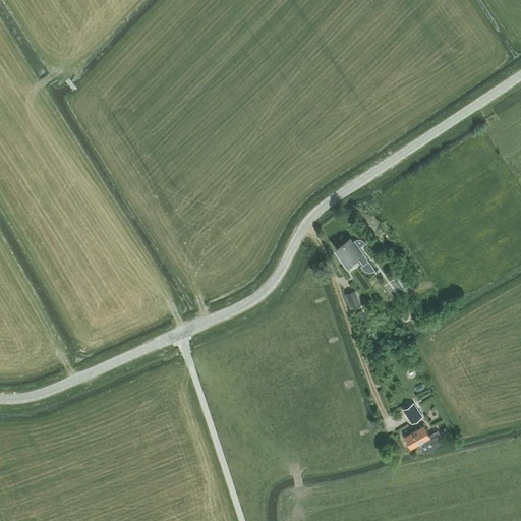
[(354,240),(352,241),(350,238),(337,247),(348,264),(357,256),(362,264),(360,266),(360,267),(361,266),(362,268),(363,269),(364,270),(365,271),(366,271),(368,272),(369,272),(371,272),(372,272),(373,271),(375,270),(377,272),(378,271),(359,246),(366,242),(365,241),(365,242),(364,241),(363,240),(363,239),(362,239),(361,238),(360,238),(359,238),(357,238),(356,239),(354,239),(353,239),(354,240)]
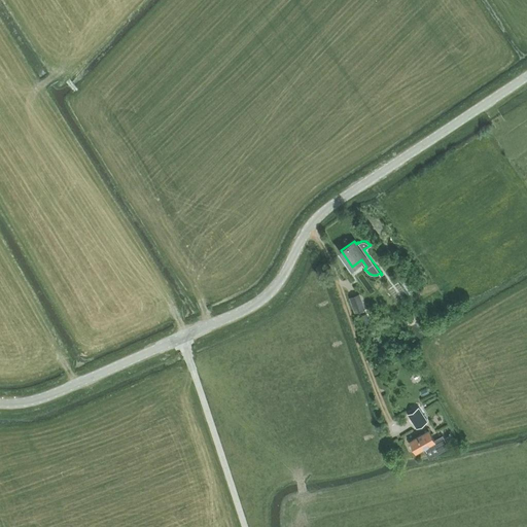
[(395,286),(401,297),(413,290),(407,279),(395,286)]
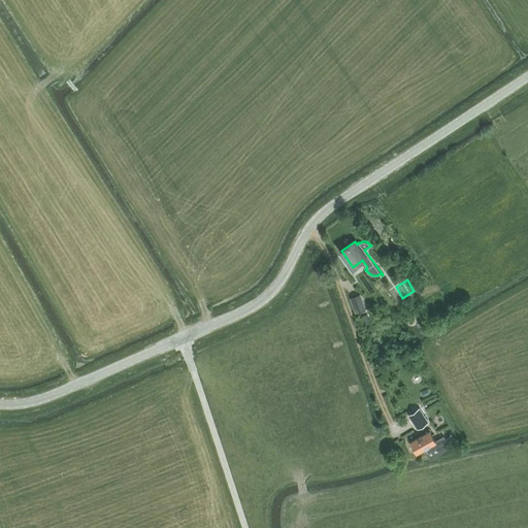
[(365,310),(359,294),(350,298),(356,314),(363,311),(365,310)]
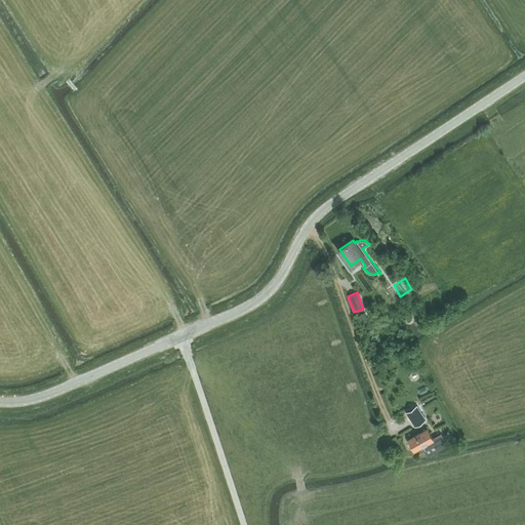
[(414,426),(425,419),(416,406),(406,412),(414,426)]
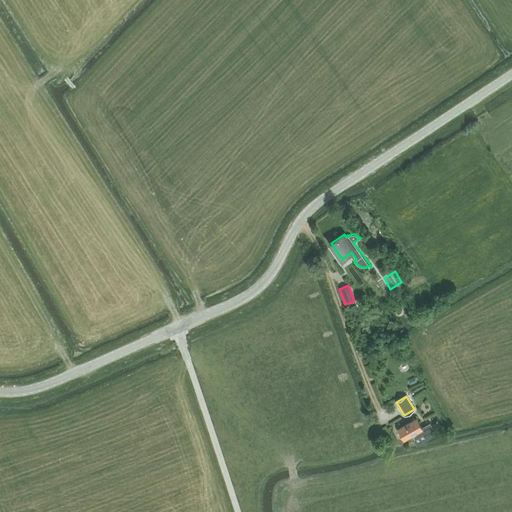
[(431,426),(430,424),(422,428),(416,418),(398,428),(404,439),(412,434),(417,443),(435,433),(431,426)]
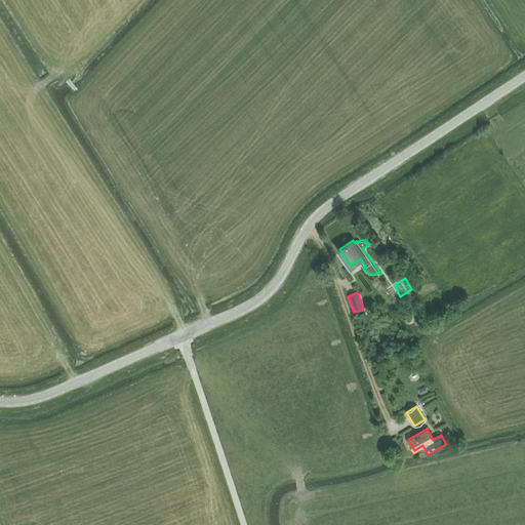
[(450,432),(444,435),(447,442),(454,439),(450,432)]
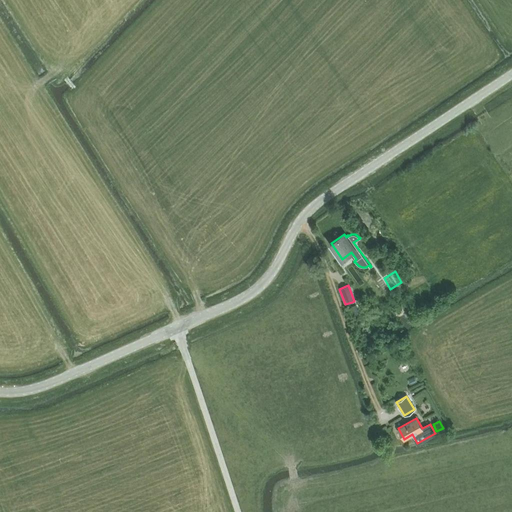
All buildings are outlined.
